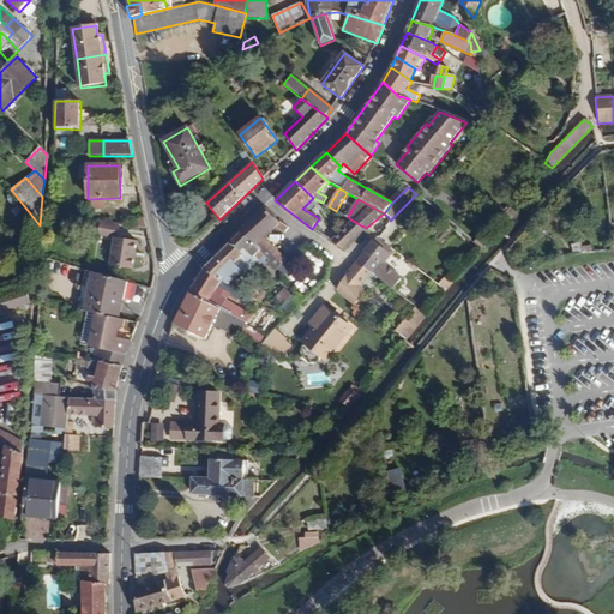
[(517,214),(510,208),(503,215),(510,222),(517,214)]
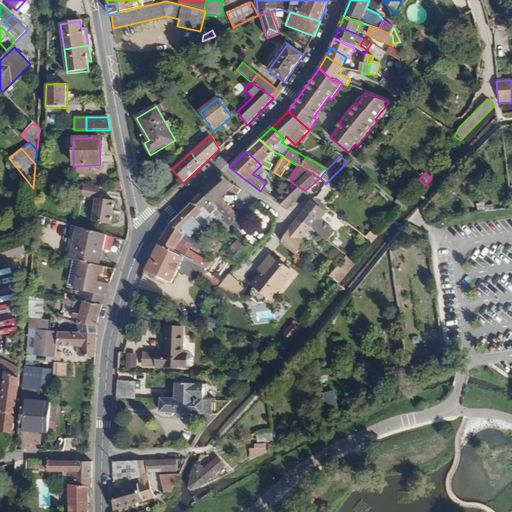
[(241,191),(231,183),(222,174),(208,186),(220,198),(229,189),(237,196),(241,191)]
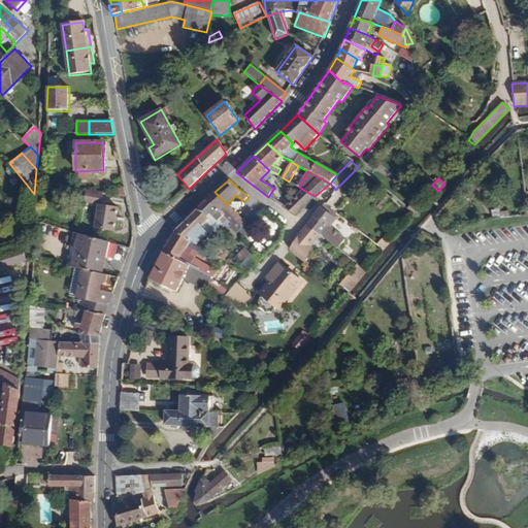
[(295,216),(315,196),(303,190),(285,207),(295,216)]
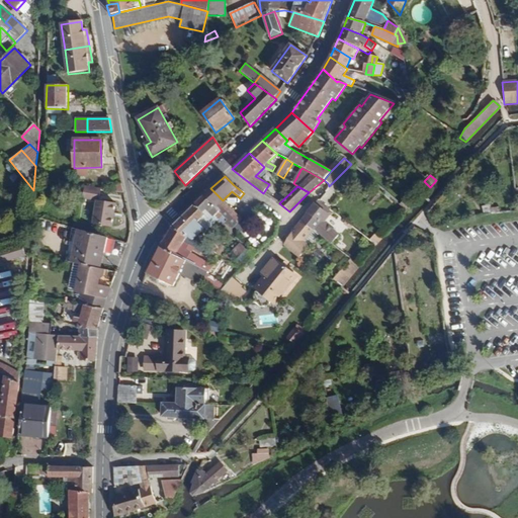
[(100,200),(102,189),(86,187),(84,198),(98,200),(100,200)]
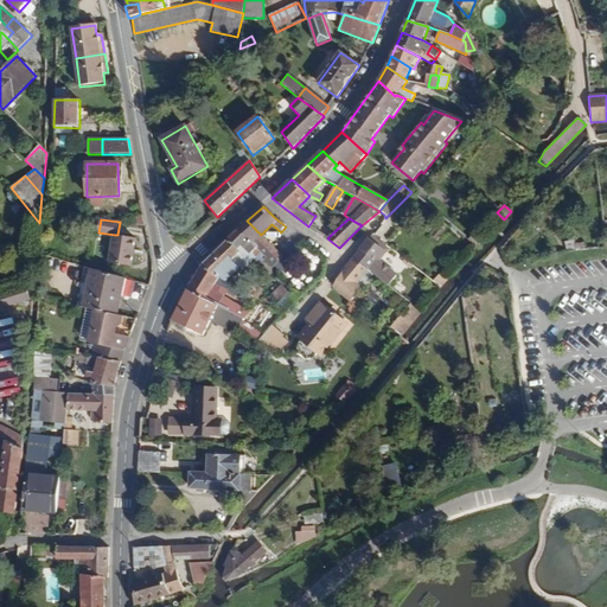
[(283,257),(261,235),(247,221),(200,266),(225,282),(238,269),(231,261),(238,253),(236,250),(242,244),(250,253),(256,247),(267,256),(264,260),(273,268),(282,259),(283,257)]
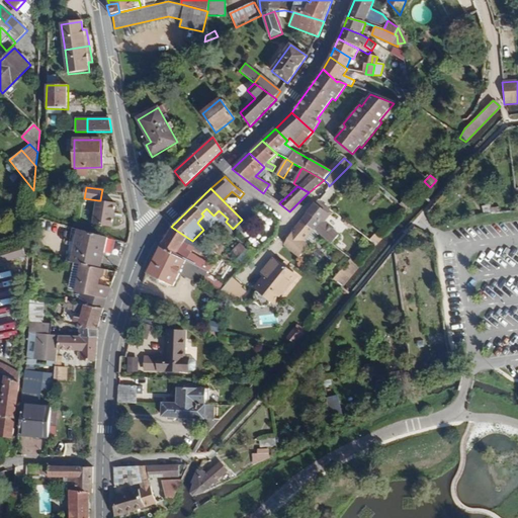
[(113,228),(116,203),(100,200),(98,200),(94,225),(113,228)]
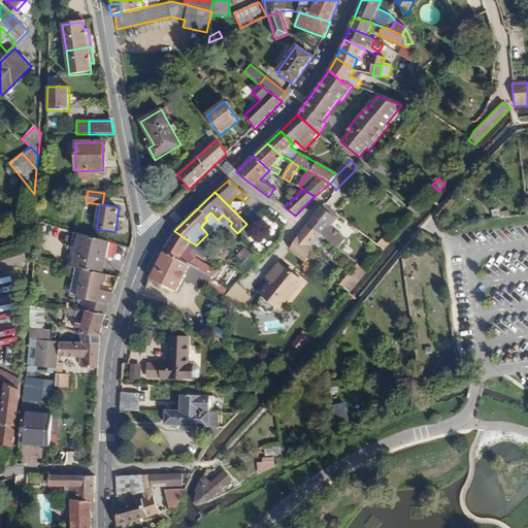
[(331,227),(340,217),(324,204),(321,207),(334,218),(328,225),(331,227)]
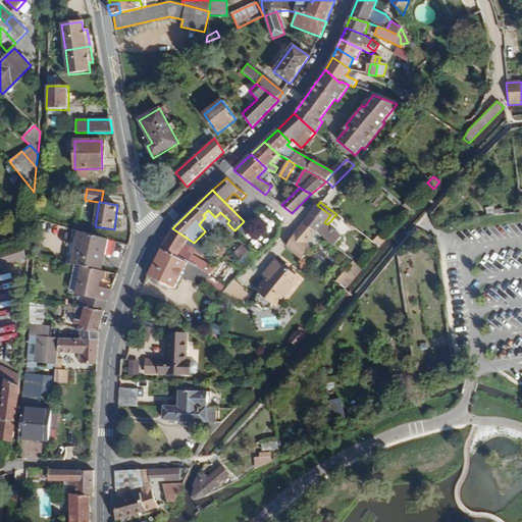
[(327,224),(324,222),(330,215),(317,205),(304,221),(317,232),(333,246),(342,237),(327,224)]
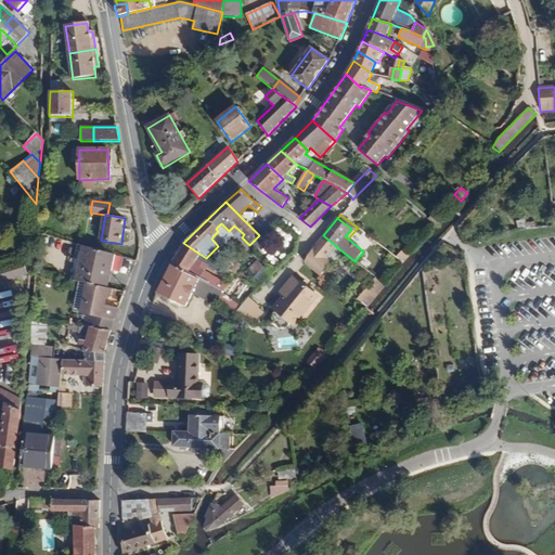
[(221,249),(233,236),(229,231),(221,223),(216,229),(218,231),(211,239),(218,246),(221,249)]
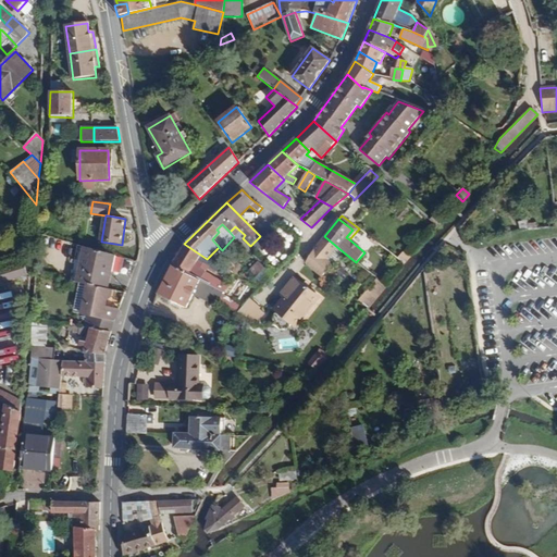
[(318,271),(338,248),(324,236),(305,260),(318,271)]
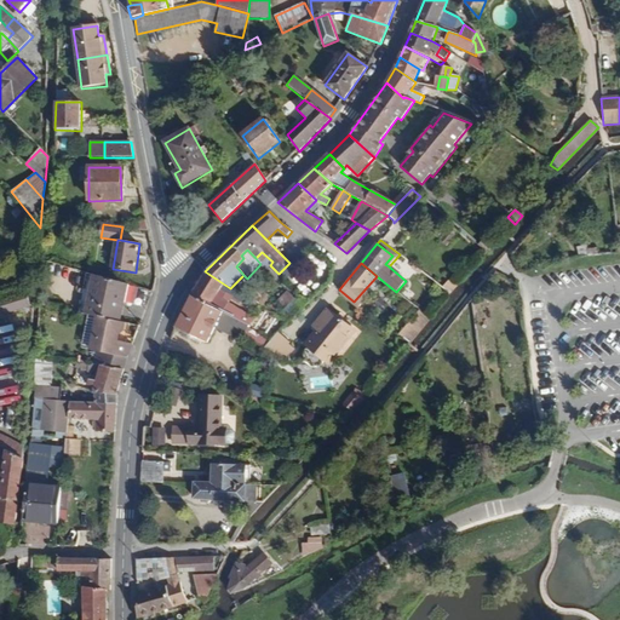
[(282,277),(292,268),(288,264),(279,274),(282,277)]
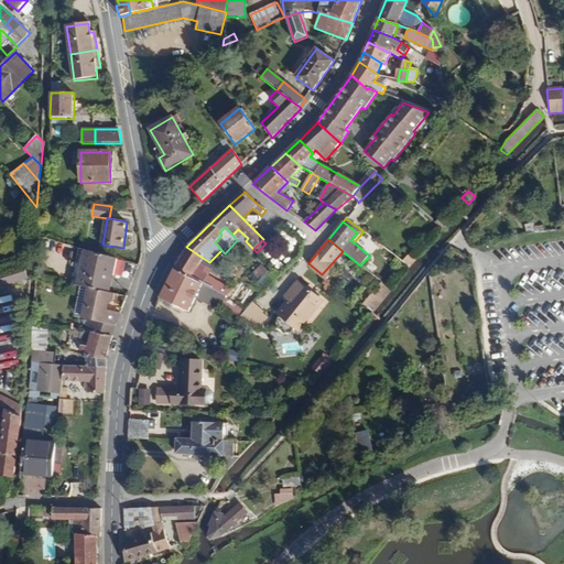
[(259,256),(269,246),(266,243),(257,252),(259,256)]
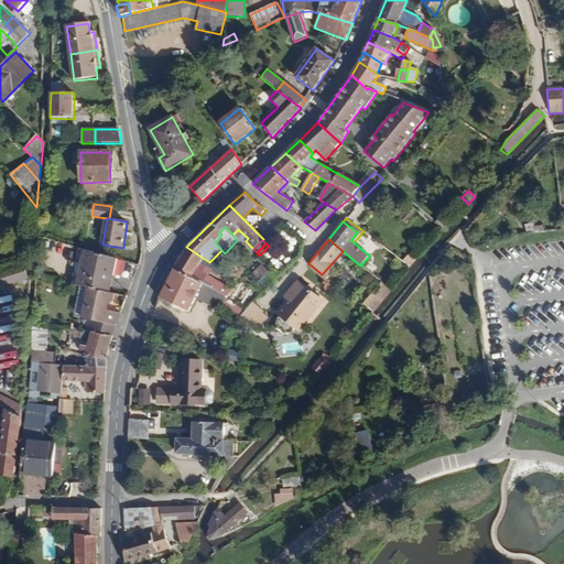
[(226,271),(209,262),(186,247),(181,257),(173,268),(203,284),(226,296),(228,293),(226,292),(226,290),(223,285),(212,280),(202,273),(205,267),(221,277),(226,271)]
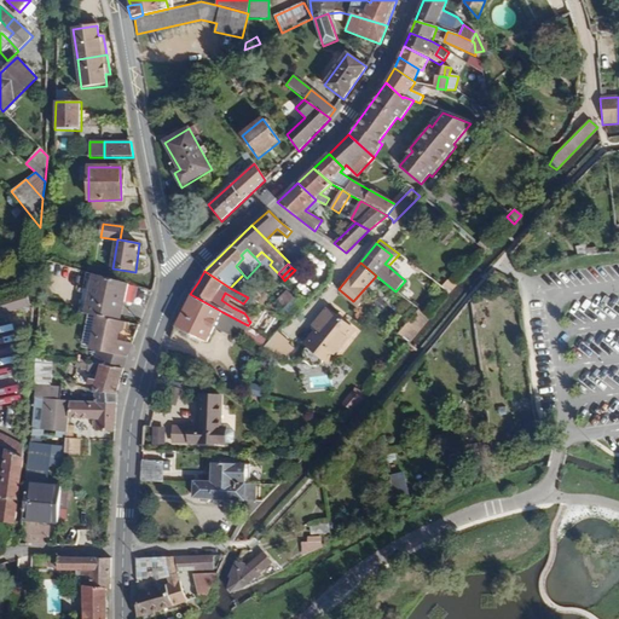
[(121,322),(129,284),(92,275),(84,313),(91,314),(98,317),(121,322)]
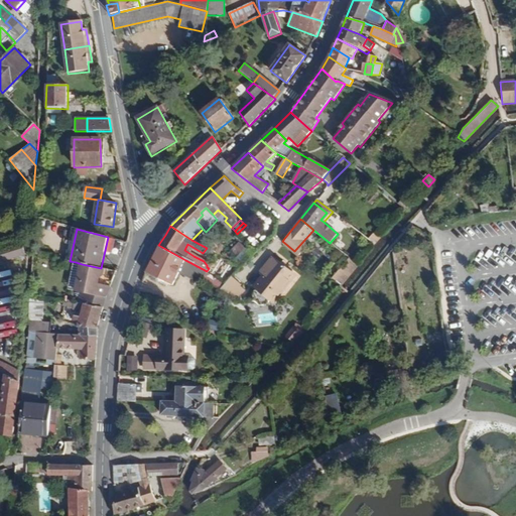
[(381,241),(375,235),(370,241),(376,246),(381,241)]
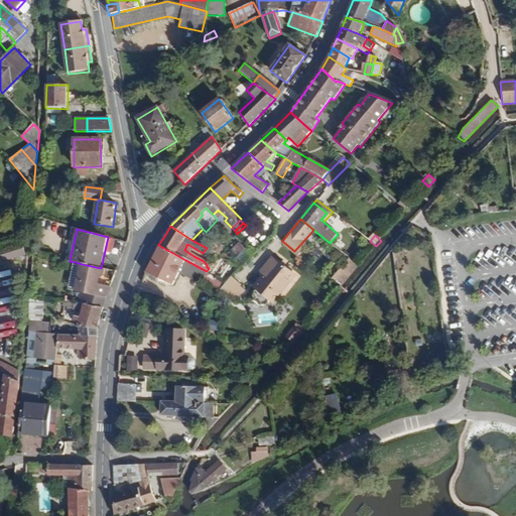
[(0,263),(25,254),(21,243),(0,249),(0,263)]
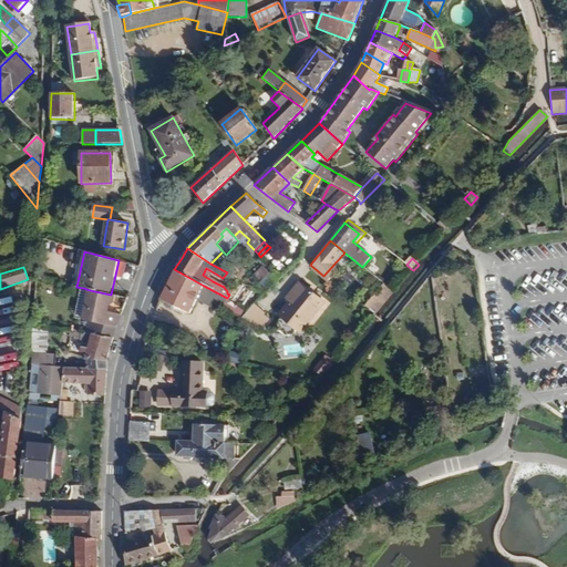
[(278,282),(263,267),(251,277),(259,285),(261,282),(269,290),(278,282)]
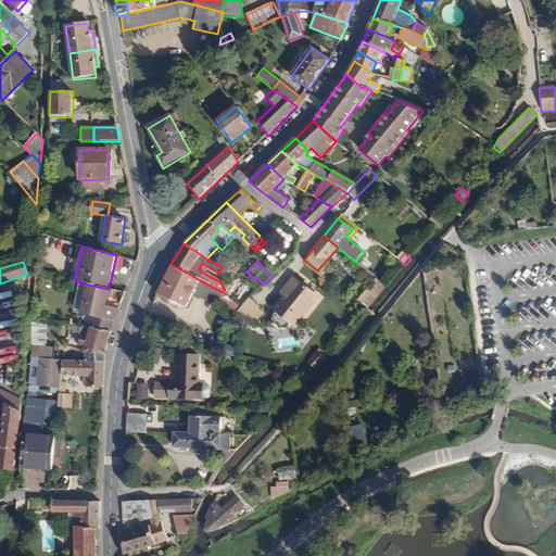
[(200,280),(171,264),(156,293),(186,308),(192,295),(200,280)]
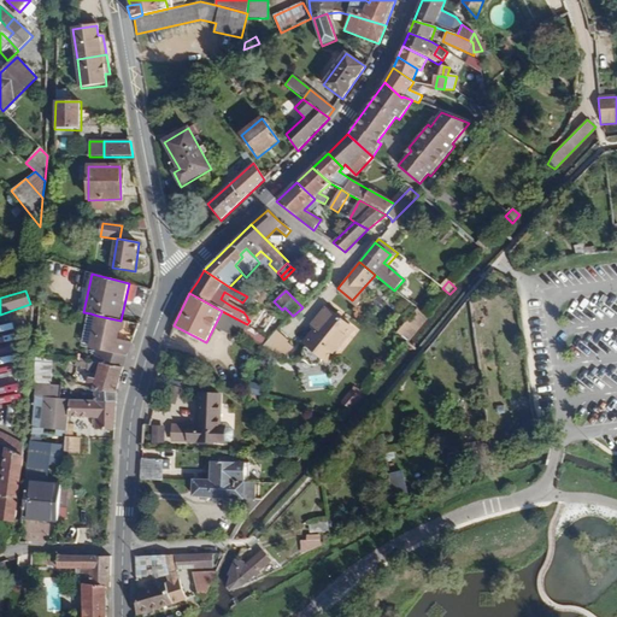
[(404,315),(410,307),(401,300),(395,307),(404,315)]
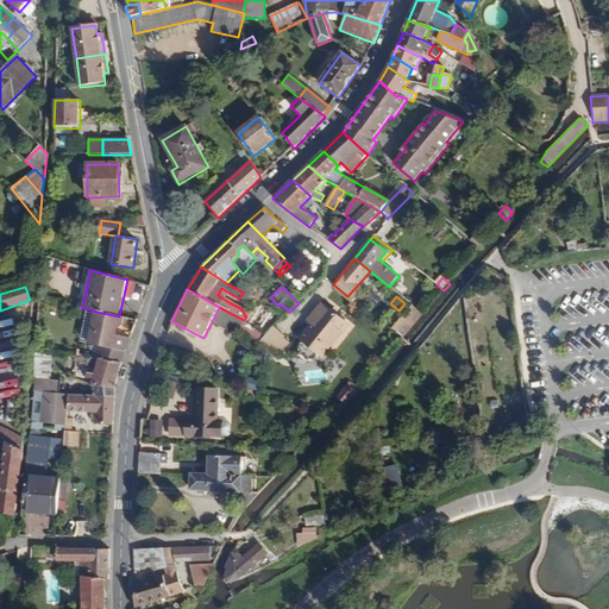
[(324,358),(350,325),(322,302),(311,315),(315,319),(311,324),(299,338),(302,341),(297,347),(297,355),(307,363),(315,362),(320,356),(324,358)]
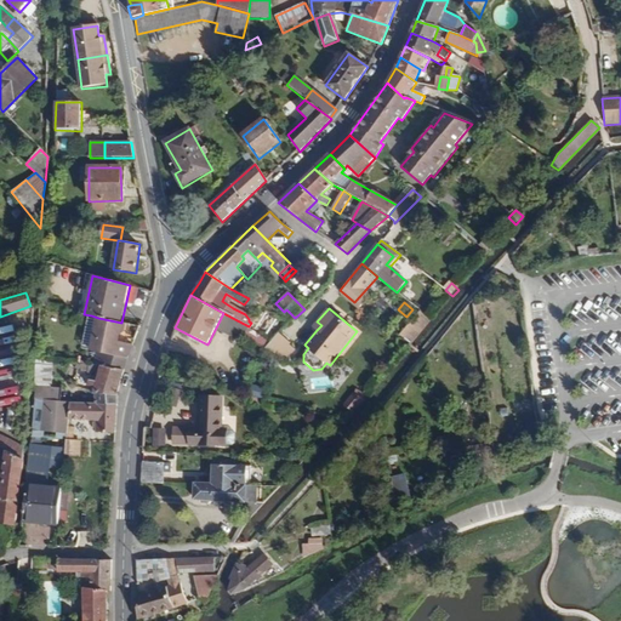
[(411,345),(432,320),(420,311),(399,334),(411,345)]
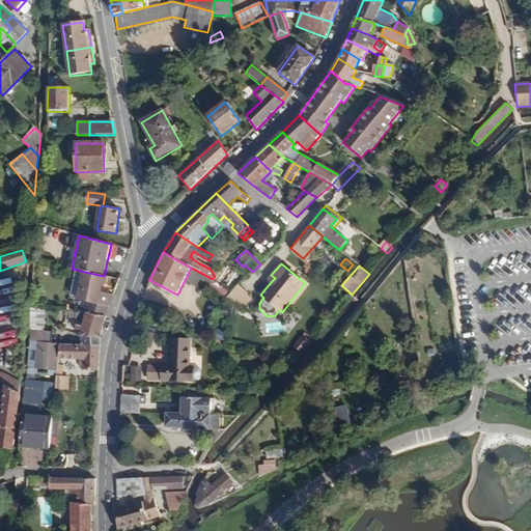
[(213,279),(191,268),(184,282),(197,288),(199,284),(207,288),(212,281),(213,279)]
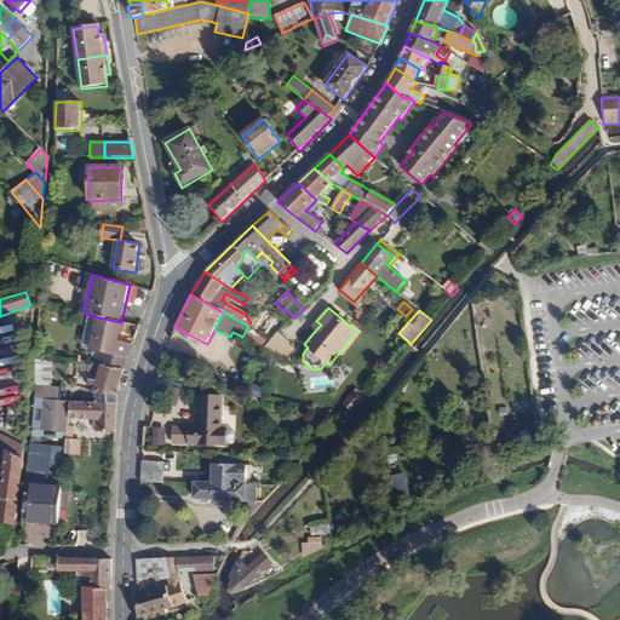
[(90,351),(98,317),(91,315),(84,349),(90,351)]
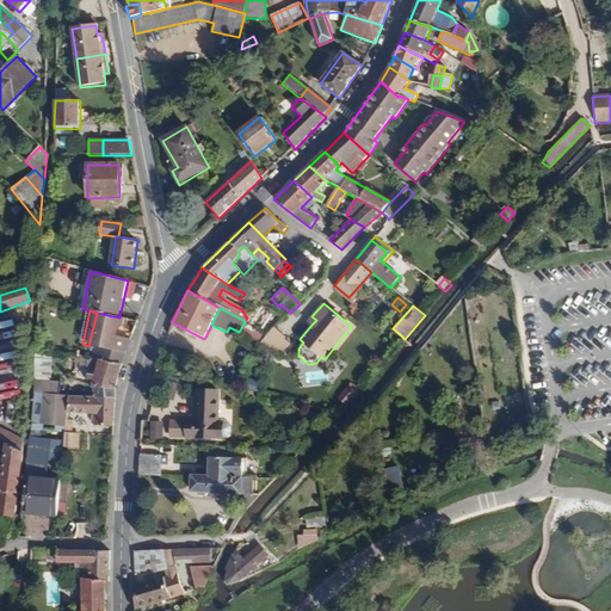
[(118,329),(123,326),(124,319),(119,318),(97,313),(88,346),(102,349),(125,353),(131,339),(117,337),(118,329)]
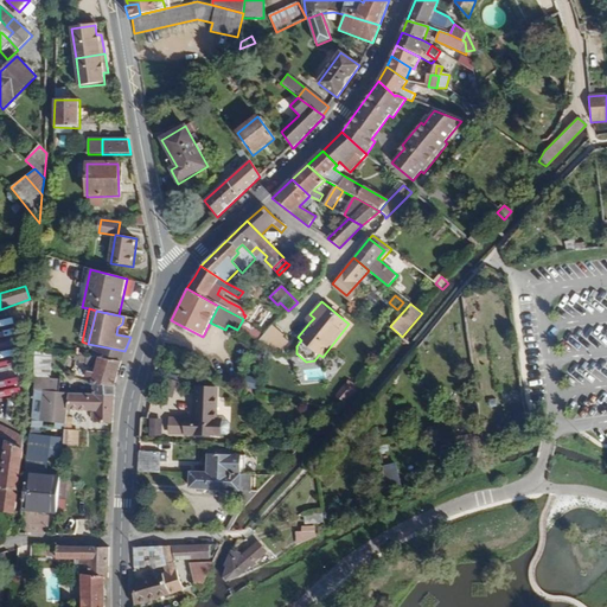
[(131,337),(136,319),(123,317),(122,324),(117,327),(116,334),(131,337)]
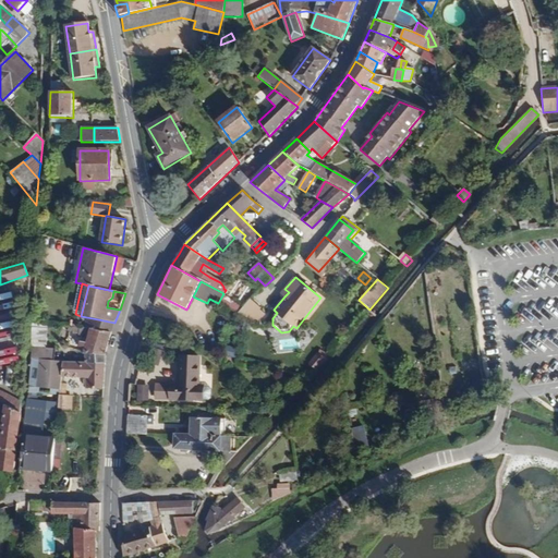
[(244,307),(222,295),(218,303),(239,314),(244,307)]
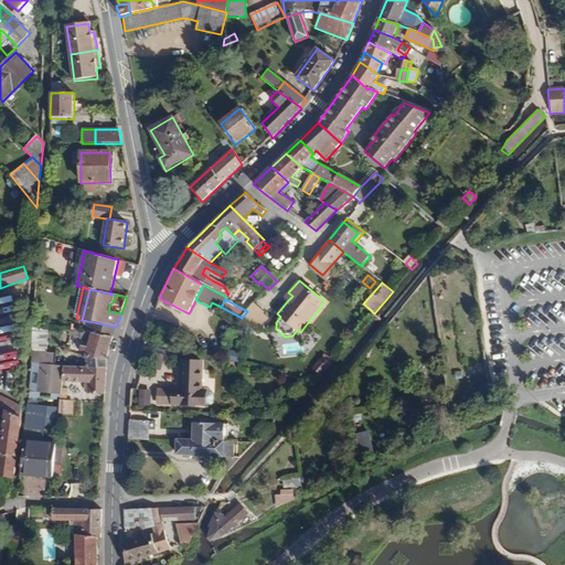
[(253,323),(264,311),(254,302),(247,311),(242,318),(253,323)]
